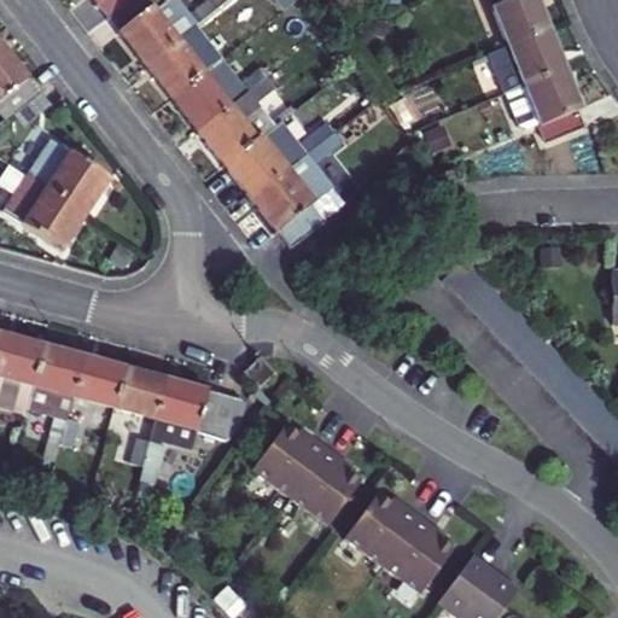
[(103,0),(98,5),(106,17),(127,0),(103,0)]
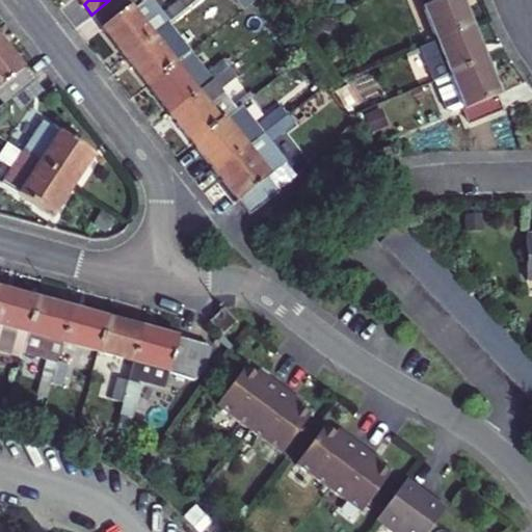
[(132,3),(136,7),(144,0),(109,0),(91,15),(102,27),(132,3)]
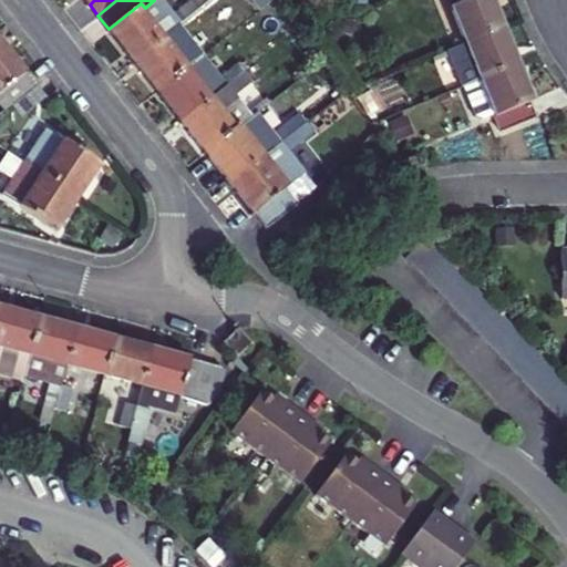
[(165,34),(181,22),(174,13),(163,0),(154,0),(145,8),(165,34)]
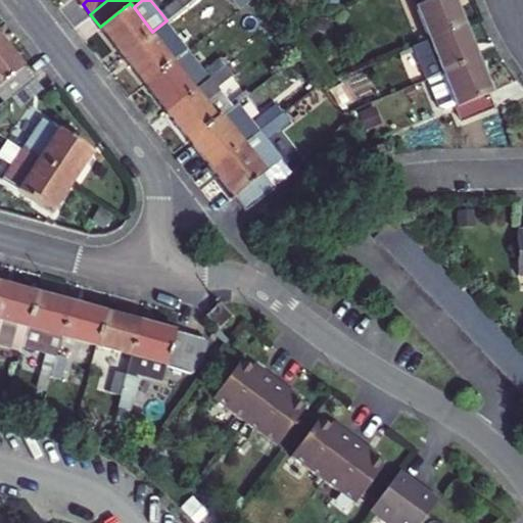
[(175,0),(160,12),(167,20),(182,8),(192,0),(175,0)]
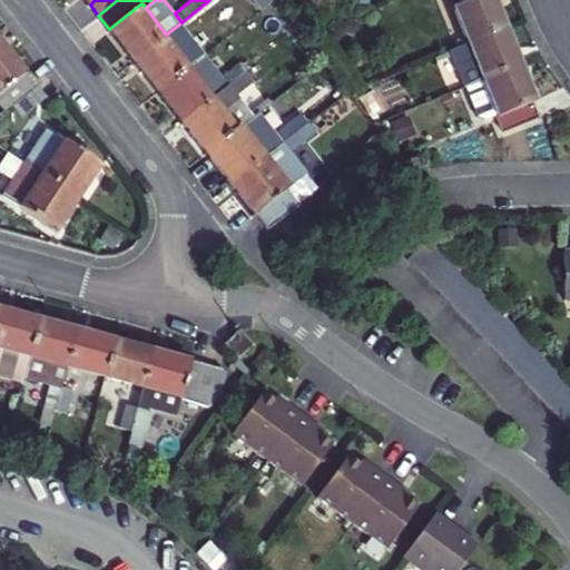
[(450,0),(454,10),(479,0),(450,0)]
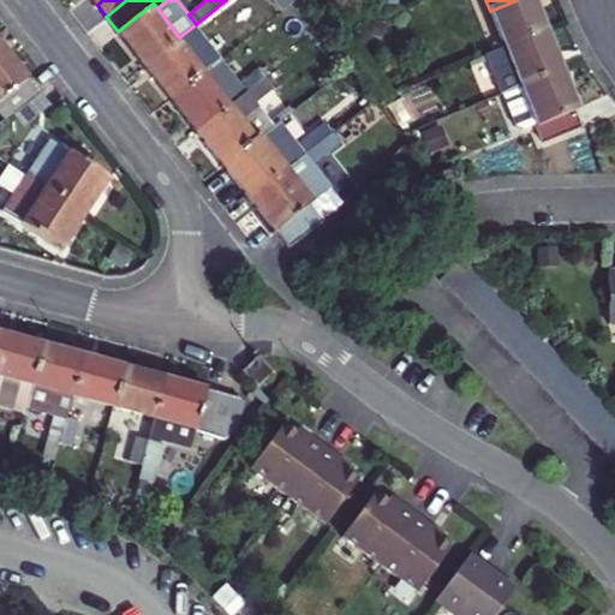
[(517,0),(490,11),(506,47),(548,29),(536,0),(517,0)]
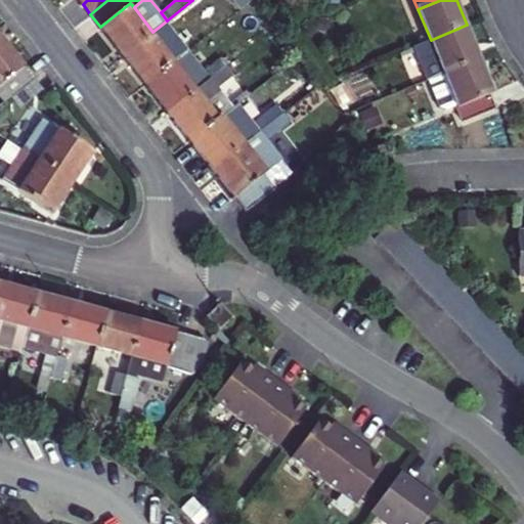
[(123,55),(153,32),(134,7),(130,3),(100,27),(123,55)]
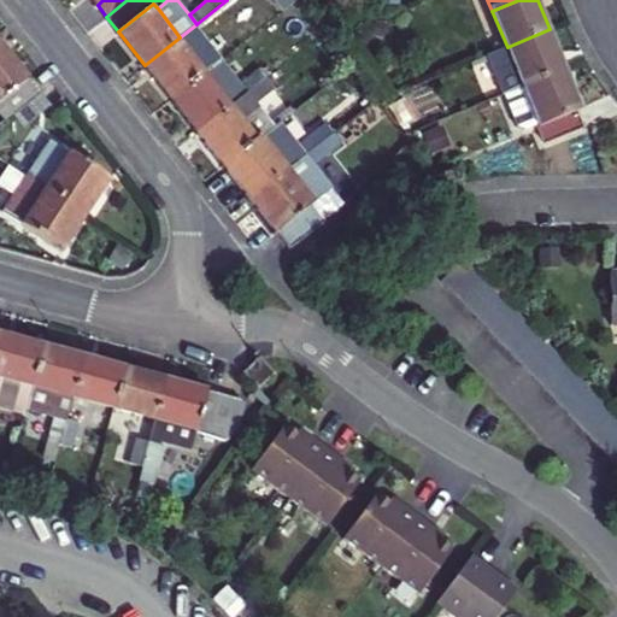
[(223,21),(215,10),(197,24),(205,35),(223,21)]
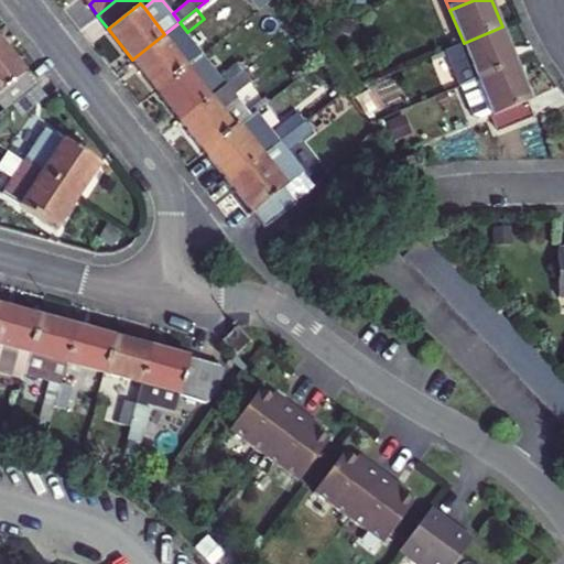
[(190,35),(187,32),(180,22),(164,34),(174,46),(190,35)]
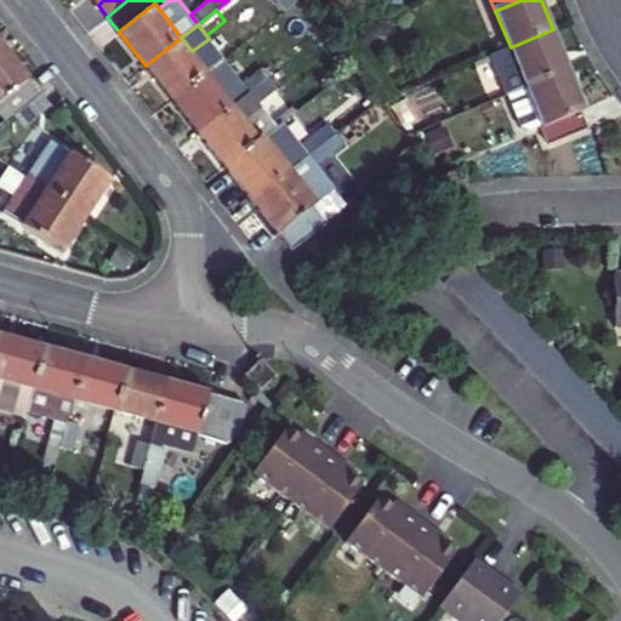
[(511,47),(527,86),(570,69),(553,29),(511,47)]
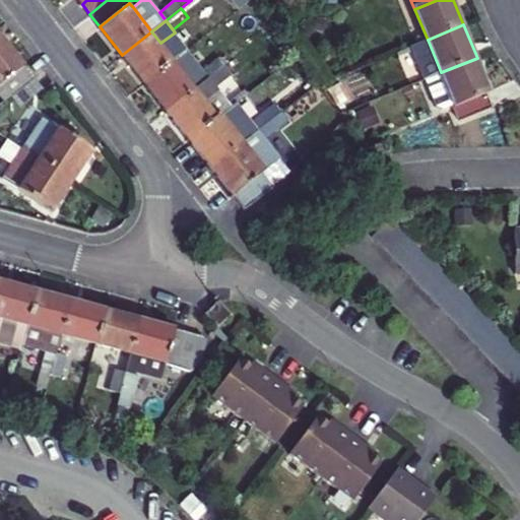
[(151,31),(122,55),(144,83),(175,60),(160,43),(151,31)]
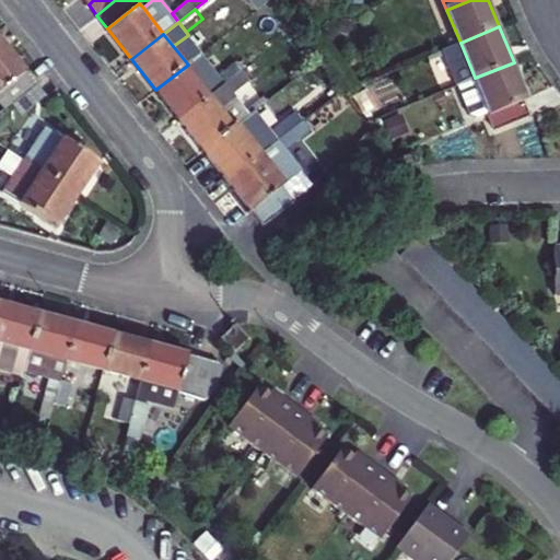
[(0,92),(27,72),(2,41),(0,42),(0,92)]
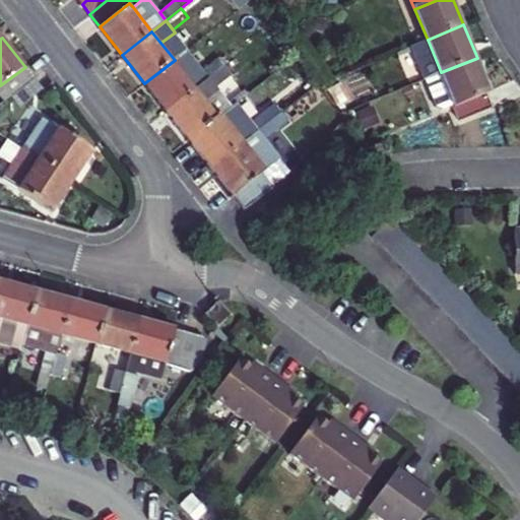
[(427,78),(441,72),(428,40),(412,46),(427,78)]
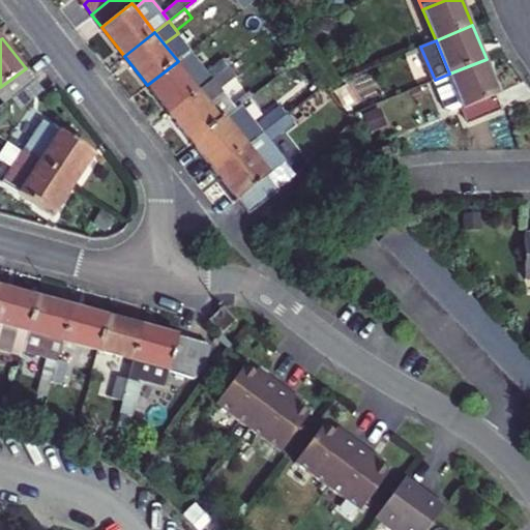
[(192,51),(178,61),(200,89),(213,79),(206,70),(192,51)]
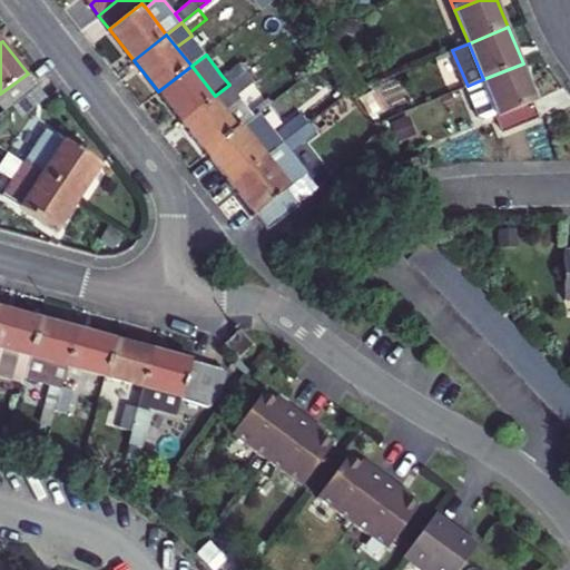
[(222,76),(229,85),(246,72),(239,62),(222,76)]
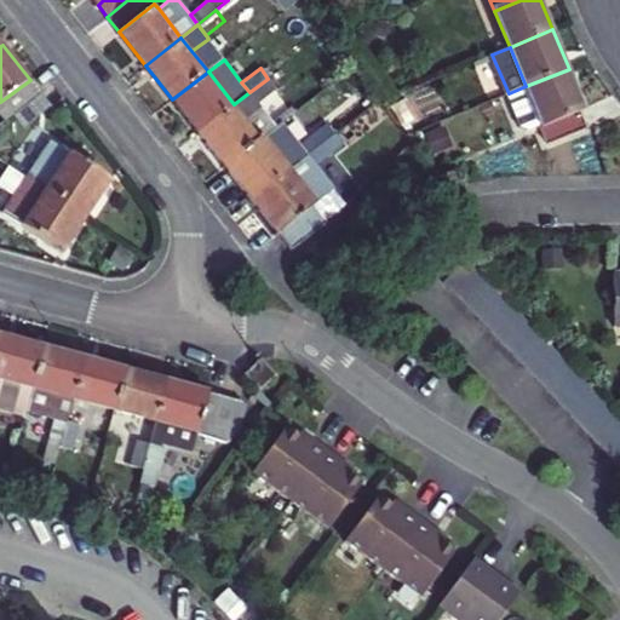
[(541,124),(543,127),(581,110),(586,109),(569,69),(526,86),(541,124)]
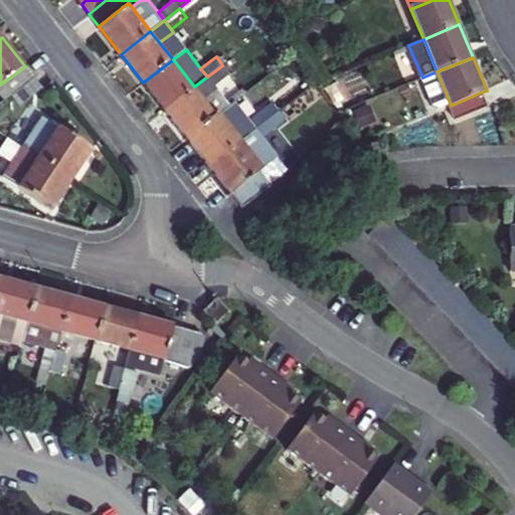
[(173,59),(143,82),(164,111),(194,87),(173,59)]
